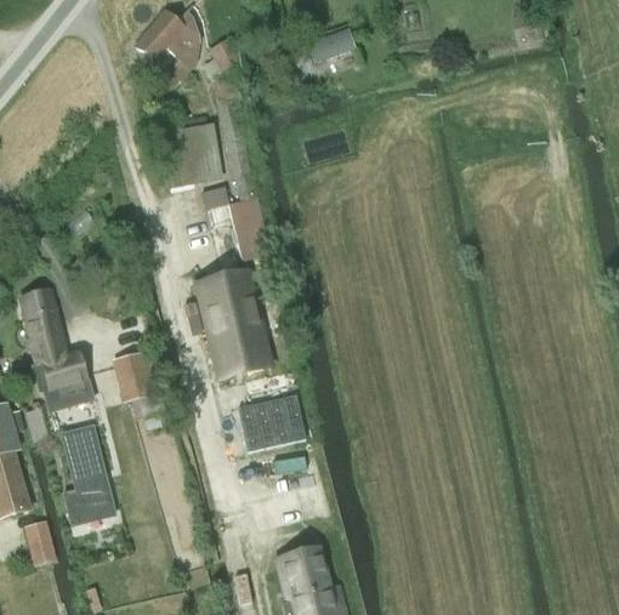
[(166,9),(136,44),(157,61),(169,47),(177,56),(198,36),(187,26),(176,17),(166,9)]
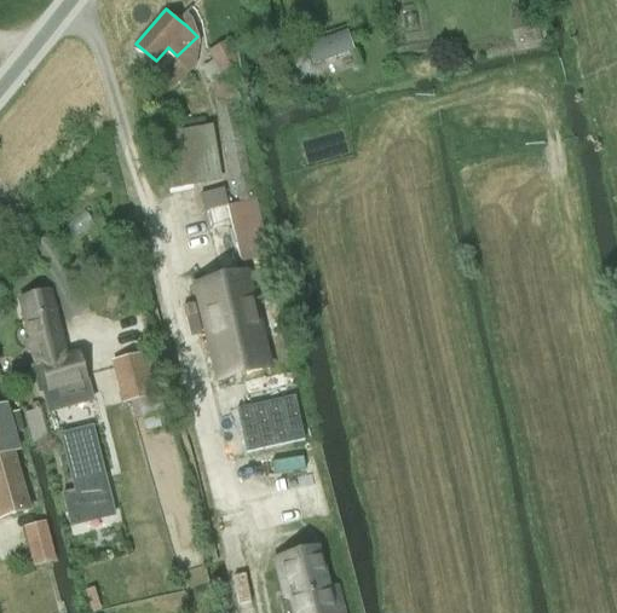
[(356,46),(349,27),(306,41),(313,62),(356,46)]
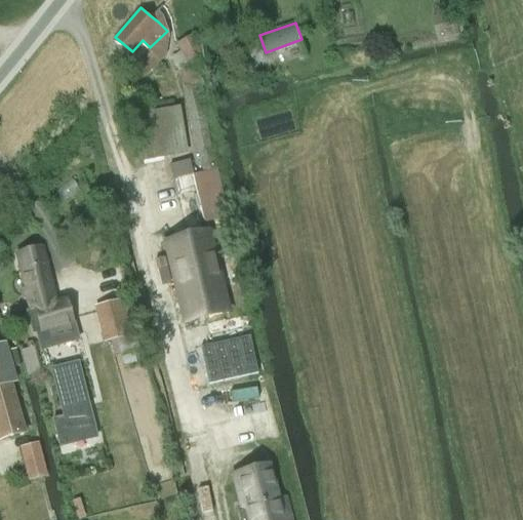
[(191,157),(171,161),(180,197),(198,193),(205,224),(231,217),(216,154),(210,129),(206,110),(207,101),(208,92),(207,72),(205,65),(202,60),(210,55),(195,32),(177,41),(183,48),(173,54),(182,67),(191,105),(205,168),(195,170),(191,157)]
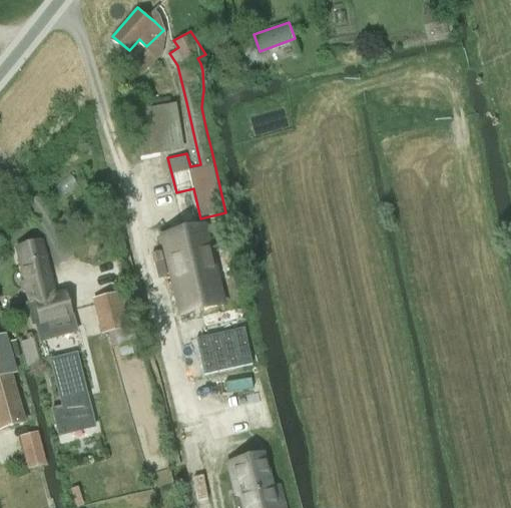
[(165,32),(133,63),(141,71),(163,50),(165,32)]
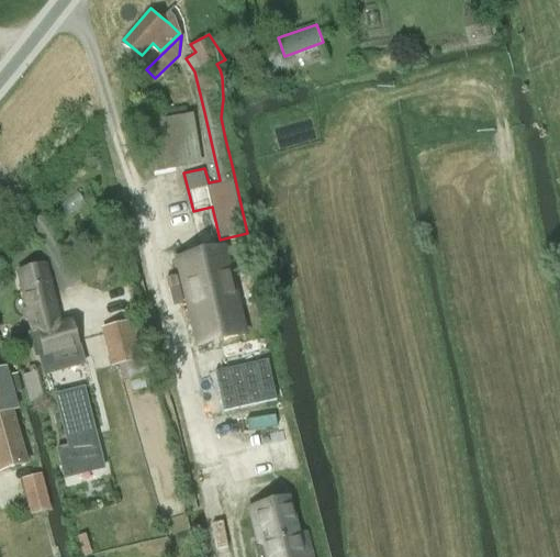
[(156,168),(203,160),(194,110),(147,119),(156,168)]
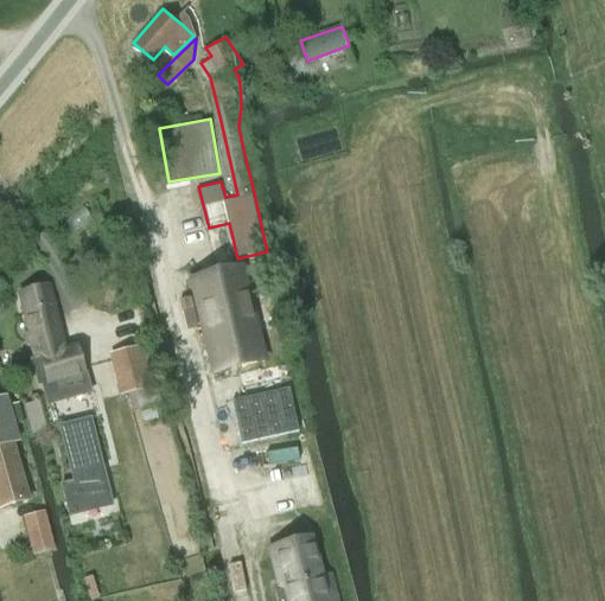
[(242,264),(193,275),(212,363),(235,358),(261,352),(242,264)]
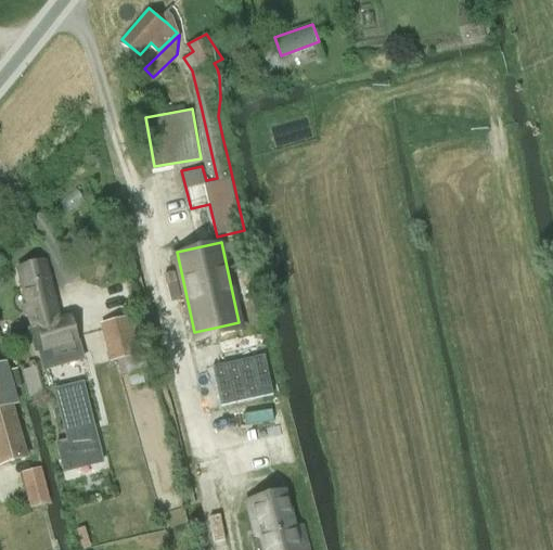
[(79,336),(78,336),(73,315),(61,318),(47,257),(18,265),(34,323),(30,324),(36,349),(39,348),(42,361),(82,350),(79,336)]
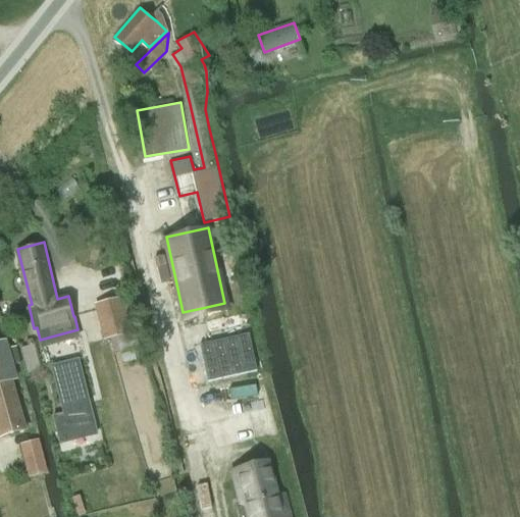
[(130,330),(120,294),(97,300),(106,335),(130,330)]
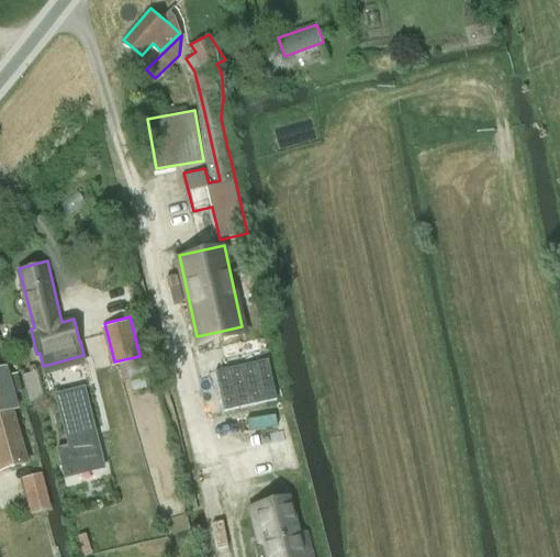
[(242,326),(217,332),(222,357),(269,347),(264,322),(242,326)]
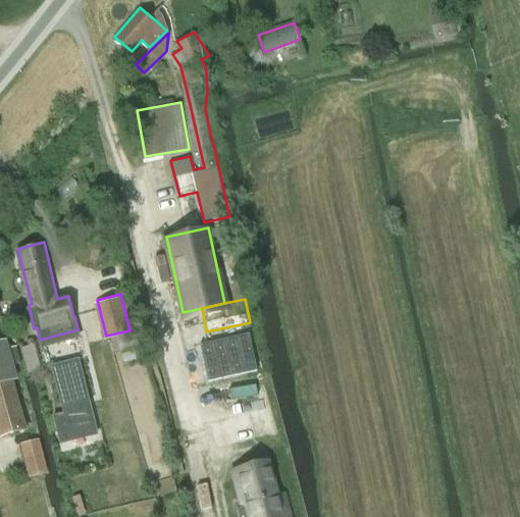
[(250,331),(200,342),(208,378),(257,367),(250,331)]
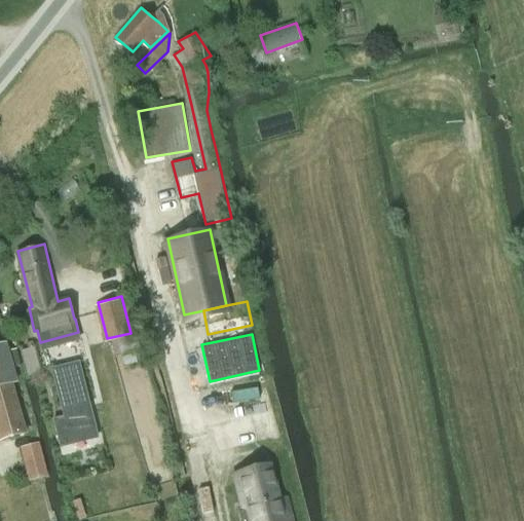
[(6,341),(0,343),(0,383),(5,382),(11,380),(16,379),(12,365),(22,362),(16,345),(8,347),(6,341)]
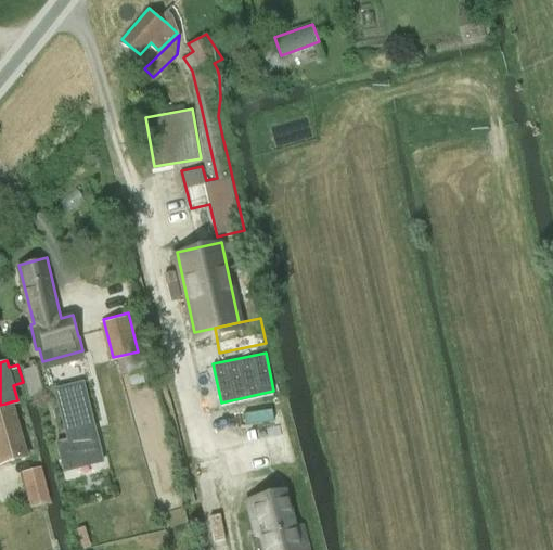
[(55,386),(68,437),(56,439),(62,462),(102,451),(85,379),(55,386)]
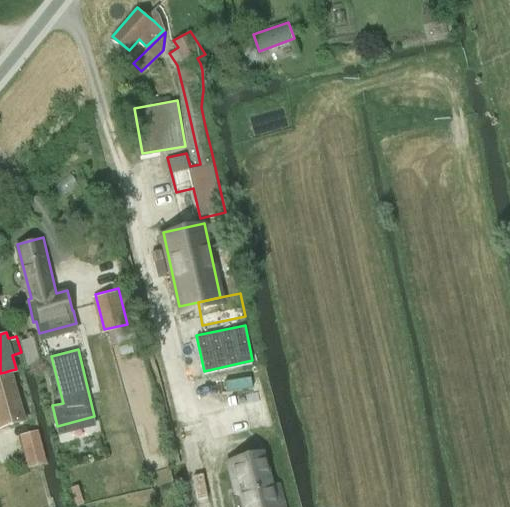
[(0,373),(0,426),(26,420),(11,370),(5,372),(0,373)]
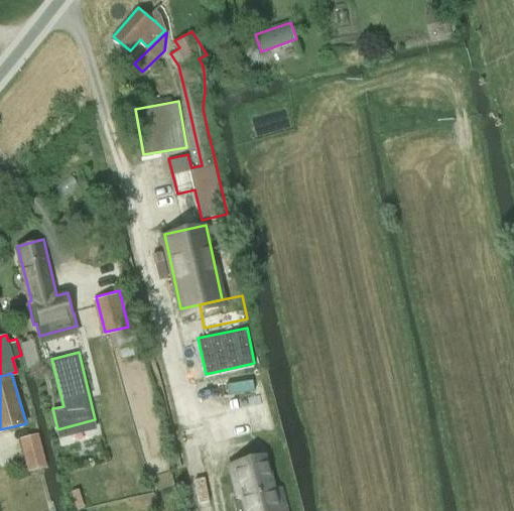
[(30,433),(21,436),(25,450),(33,448),(36,458),(32,459),(34,467),(46,463),(41,444),(38,431),(30,433)]
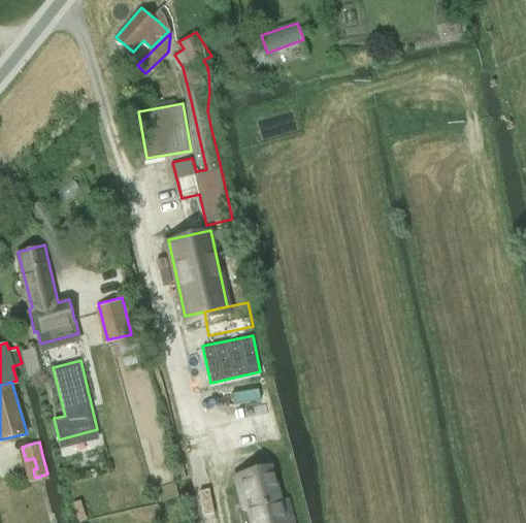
[(272,464),(240,472),(250,510),(242,512),(240,512),(242,522),(294,522),(288,497),(281,499),(272,464)]
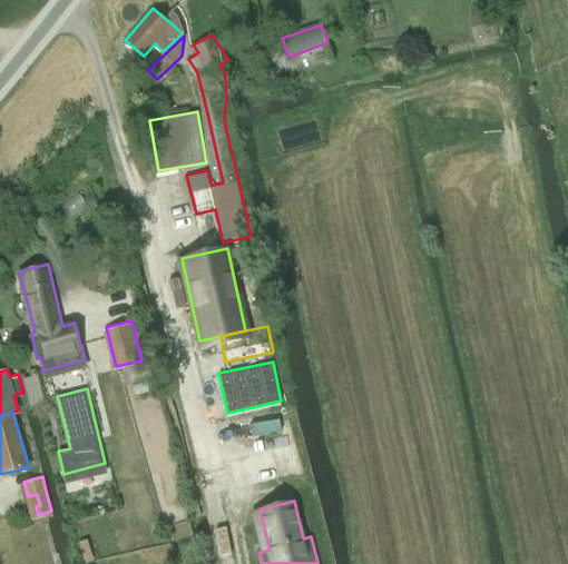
All buildings are outlined.
